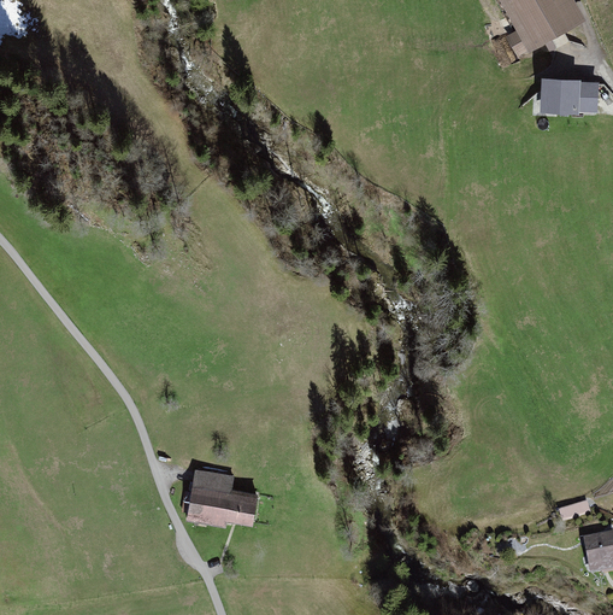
[(500,0),(516,30),(502,37),(513,58),(584,22),(572,0),(500,0)]
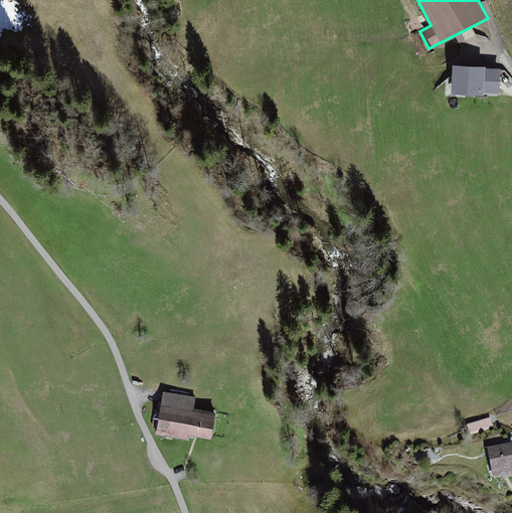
[(480,62),(452,60),(451,88),(479,90),(480,62)]
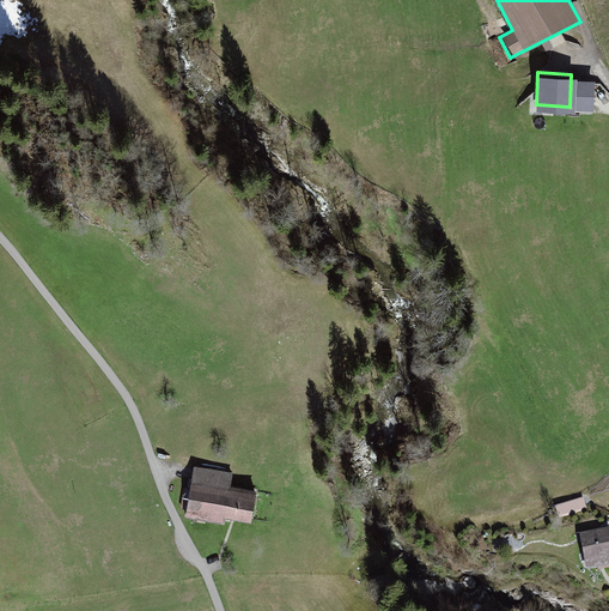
[(231,472),(194,466),(187,513),(254,522),(260,491),(229,487),(231,472)]
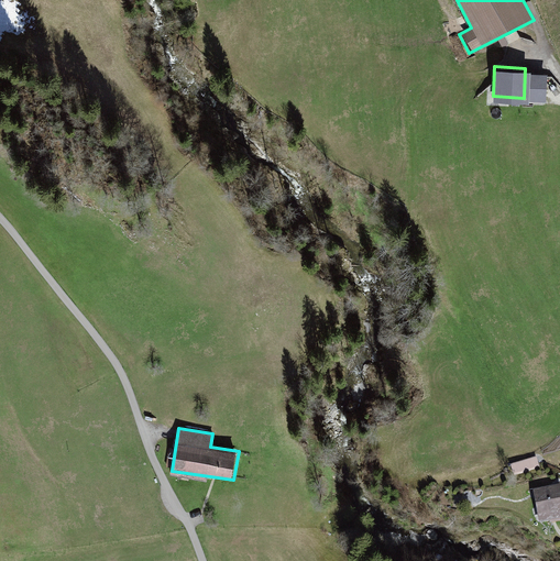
[(536,465),(533,455),(508,463),(511,473),(536,465)]
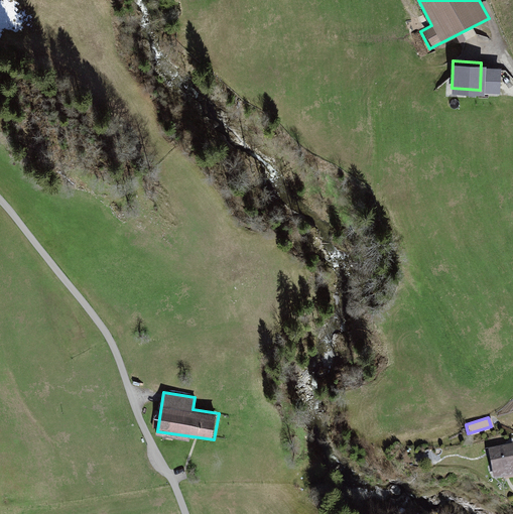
[(512,469),(509,446),(488,451),(493,474),(512,470),(512,469)]
